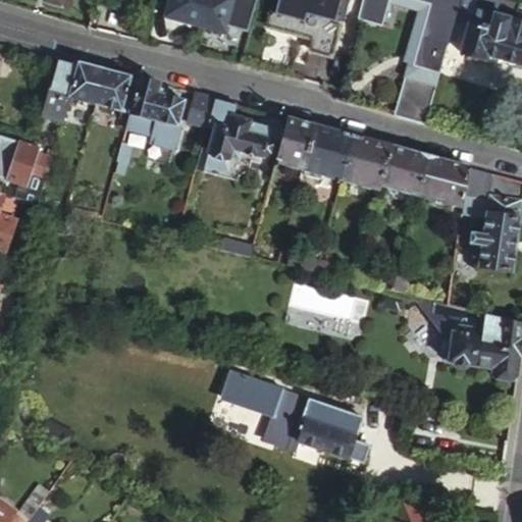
[(47,0),(45,7),(66,15),(72,0),(47,0)]
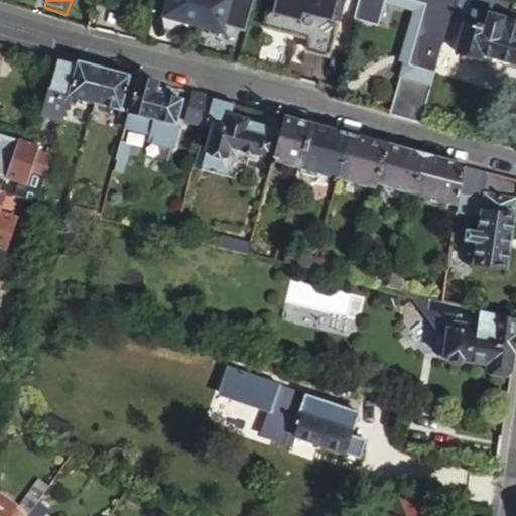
[(231,0),(166,0),(163,14),(222,31),(231,0)]
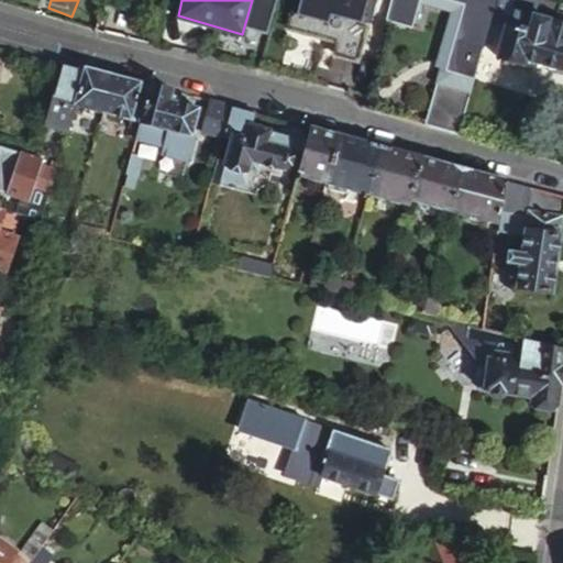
[(294,0),(288,23),(324,33),(320,47),(359,58),(373,0),(294,0)]
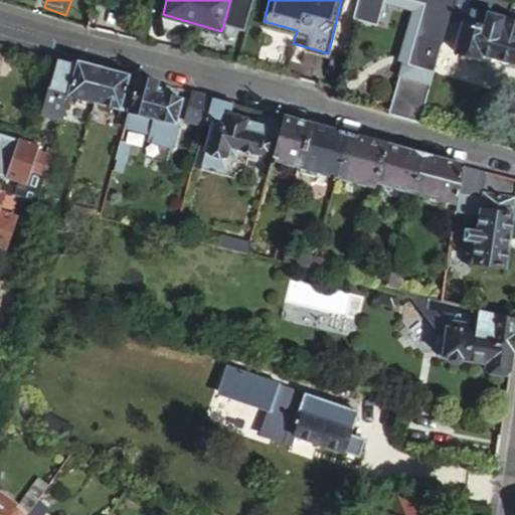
[(454,0),(356,0),(352,17),(376,24),(383,0),(413,0),(423,3),(406,62),(401,60),(396,75),(398,75),(387,113),(419,122),(454,0)]
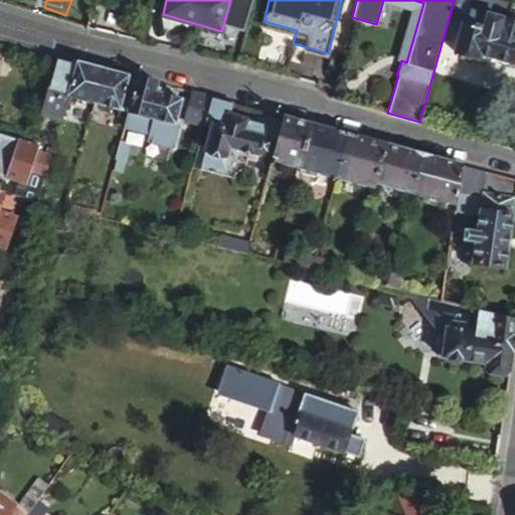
[(514,5),(498,0),(458,0),(452,21),(465,25),(449,84),(472,91),(474,84),(510,96),(514,78),(514,24),(509,23),(514,5)]
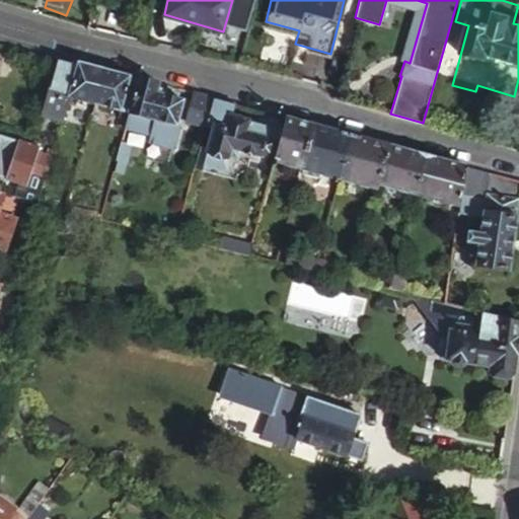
[(76,65),(56,59),(42,109),(63,115),(69,93),(76,65)]
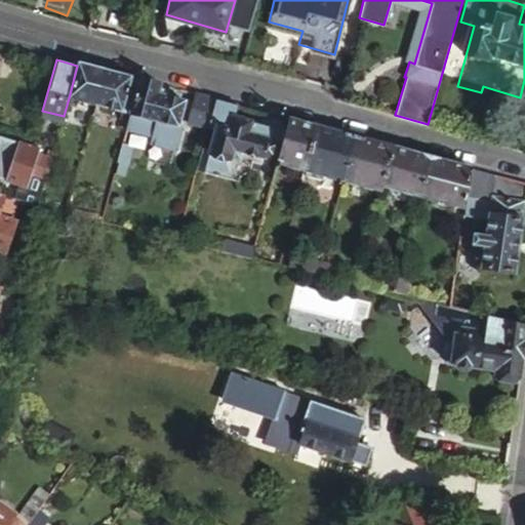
[(77,66),(70,94),(94,102),(104,68),(79,61),(77,66)]
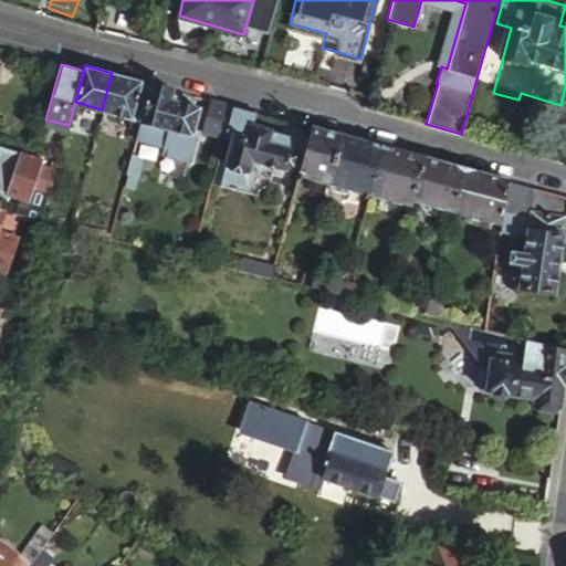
[(112,73),(102,109),(133,119),(138,101),(146,103),(150,84),(112,73)]
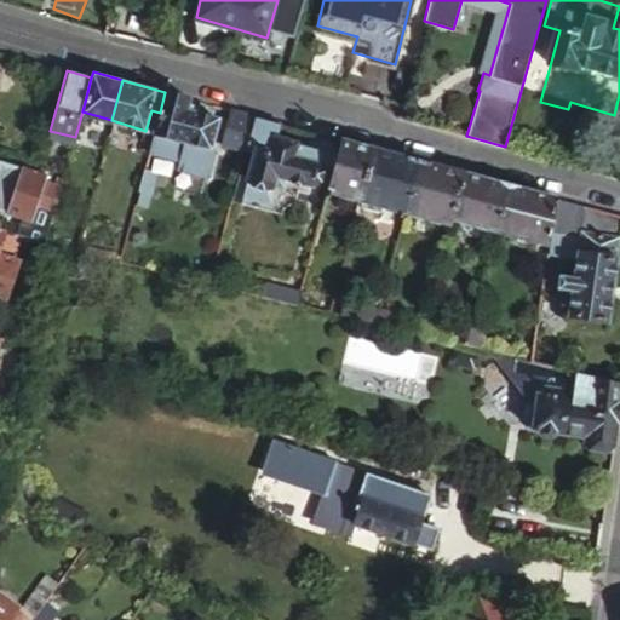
[(165,92),(160,113),(153,143),(149,154),(179,161),(177,170),(207,177),(213,149),(210,148),(217,119),(185,110),(190,98),(165,92)]
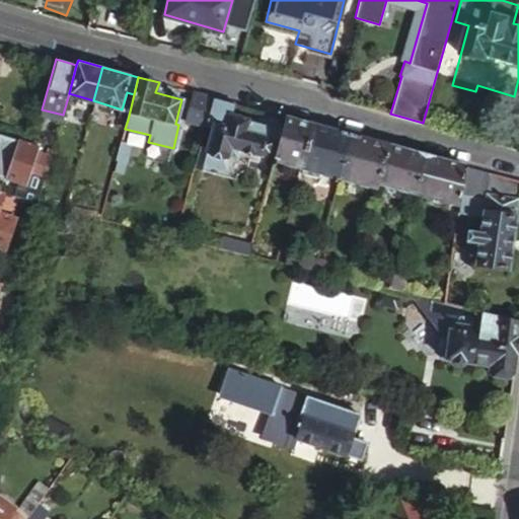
[(213,97),(194,92),(184,122),(204,128),(206,121),(213,97)]
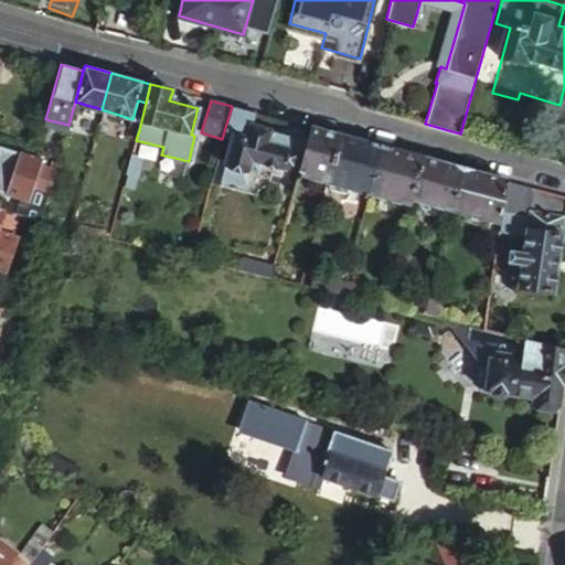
[(260,114),(232,106),(224,131),(230,132),(223,158),(255,167),(256,161),(283,169),(288,149),(292,135),(257,126),(260,114)]
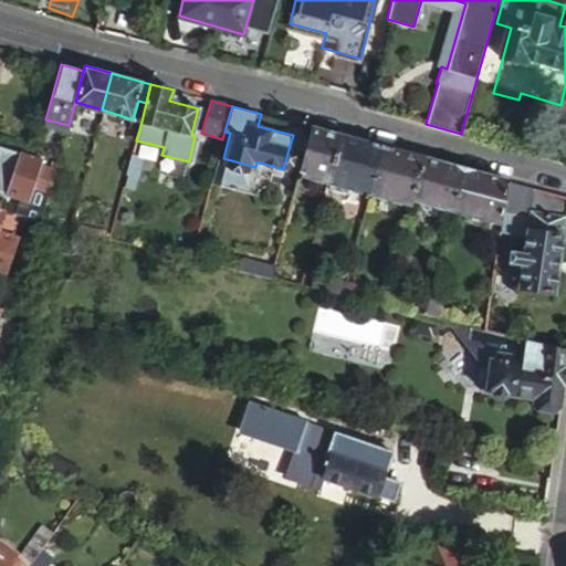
[(342,135),(310,127),(306,138),(302,153),(296,176),(312,179),(328,182),(342,135)]
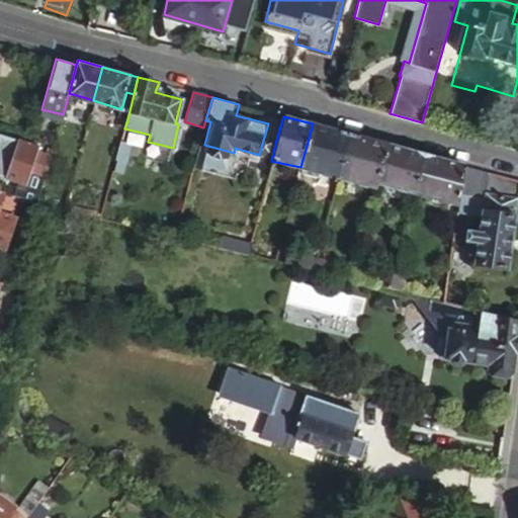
[(268,123),(264,137),(276,140),(280,126),(268,123)]
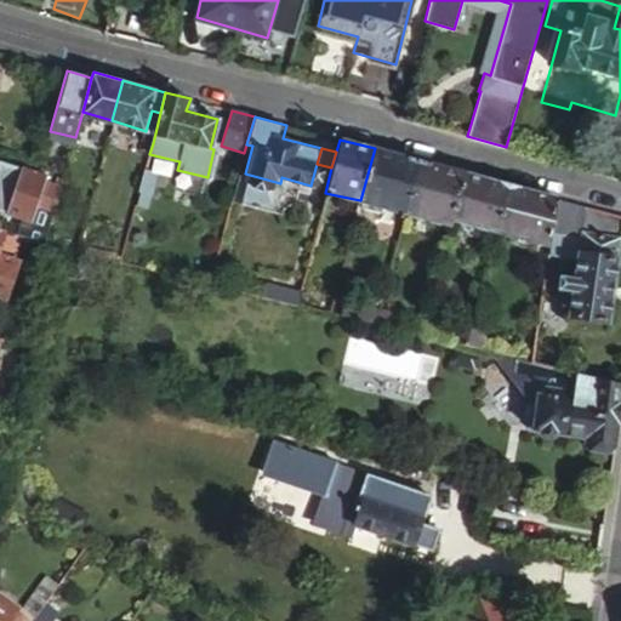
[(428,163),(375,148),(360,200),(365,201),(364,205),(366,209),(381,211),(383,211),(385,209),(415,216),(428,163)]
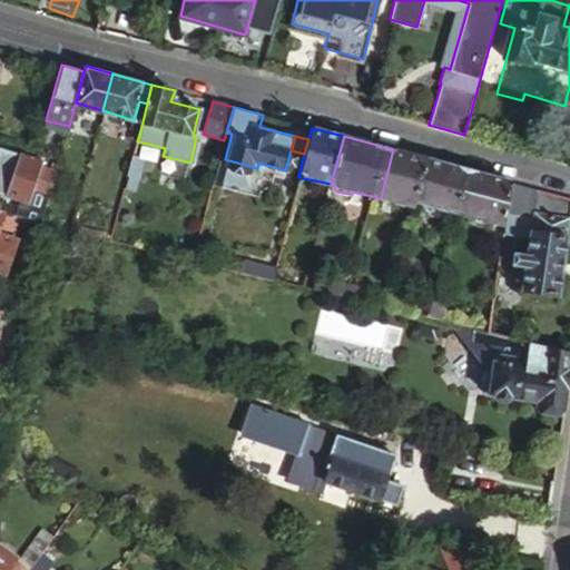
[(428,159),(393,149),(381,198),(415,206),(416,199),(428,159)]
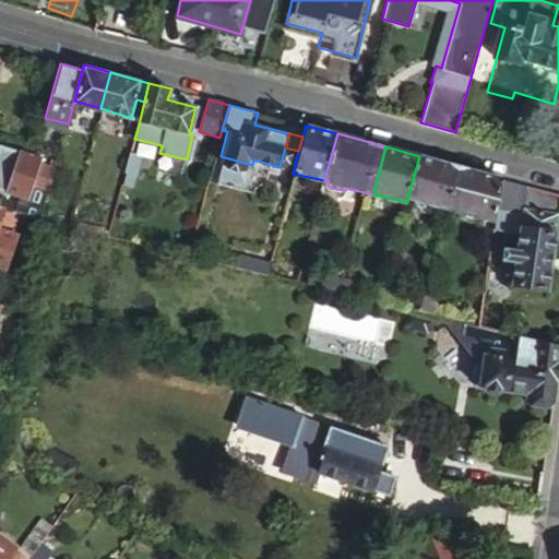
[(49,190),(56,169),(36,163),(37,159),(0,147),(0,189),(28,198),(33,185),(49,190)]
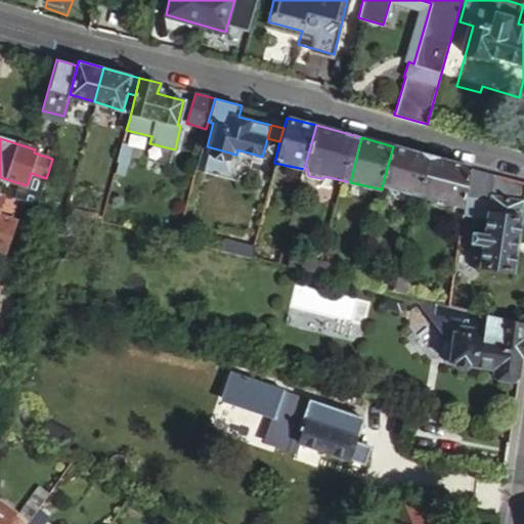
[(122,145),(118,163),(128,165),(132,148),(122,145)]
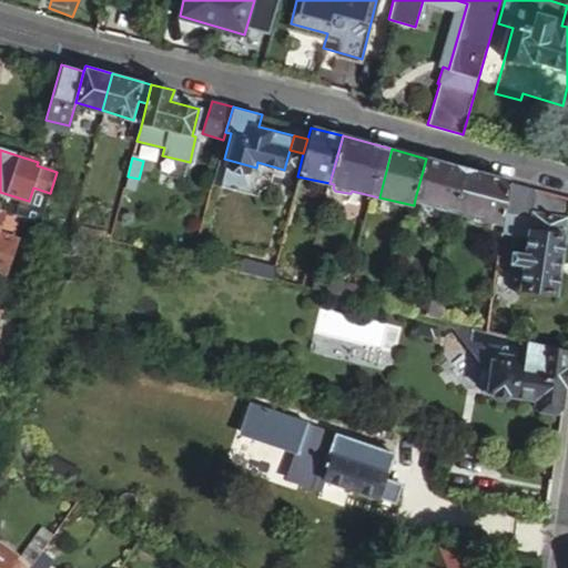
[(465,169),(426,159),(415,199),(446,206),(445,214),(453,215),(454,210),(465,169)]
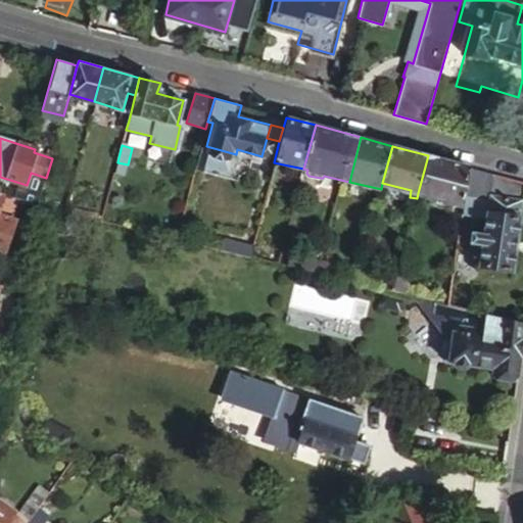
[(470,167),(428,155),(418,193),(464,203),(467,187),(470,167)]
